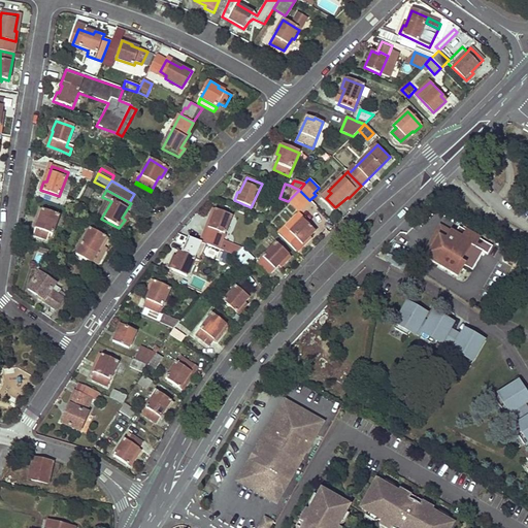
[(309,200),(299,190),(293,196),(303,206),(309,200)]
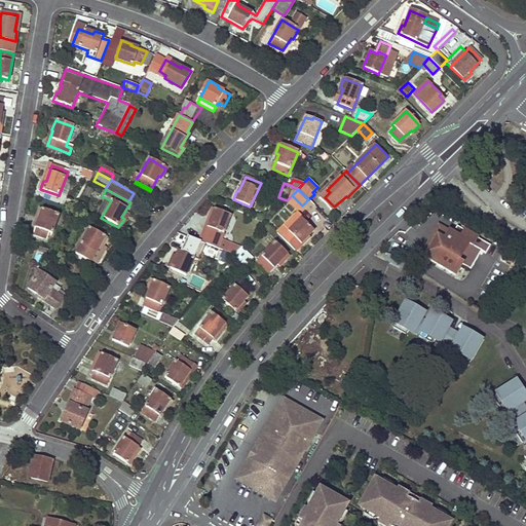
[(111,200),(102,196),(92,213),(101,218),(111,200)]
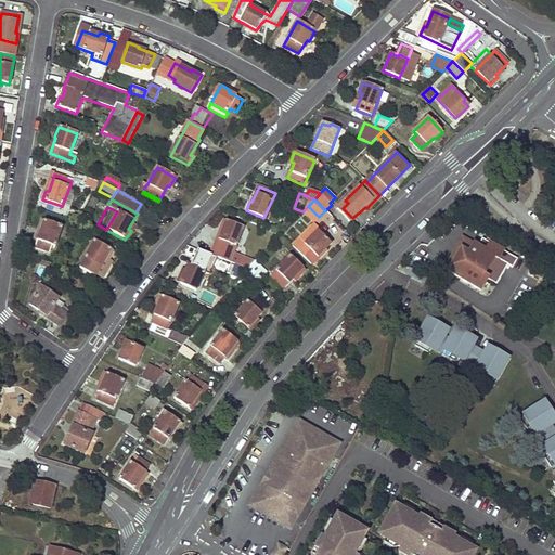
[(61,229),(41,221),(37,232),(40,233),(35,247),(48,252),(51,245),(55,246),(61,229)]
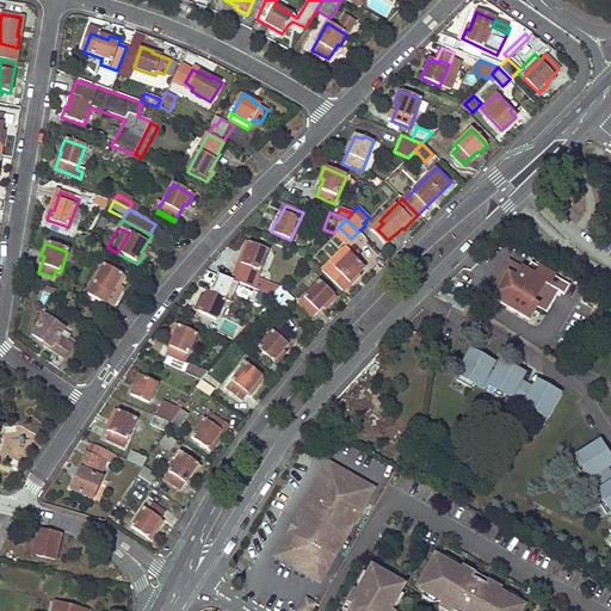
[(267,251),(247,244),(242,253),(246,254),(239,272),(255,279),(267,251)]
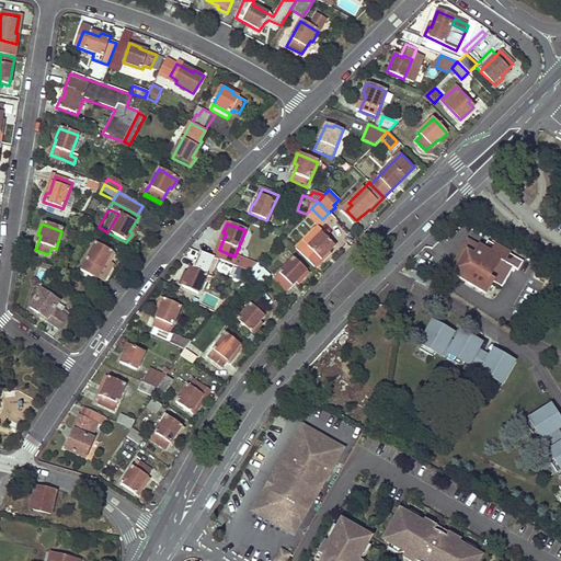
[(317,229),(296,248),(301,253),(321,233),(317,229)]
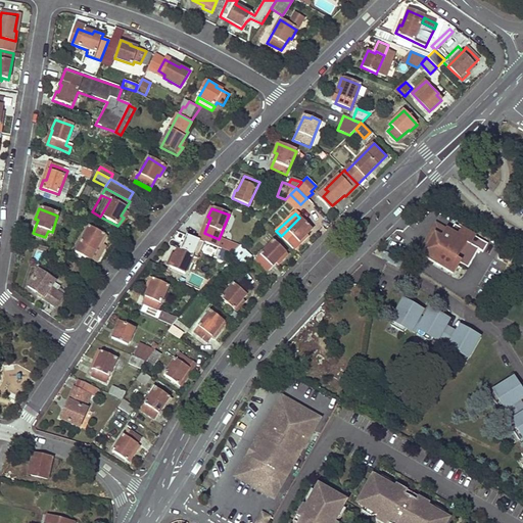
[(299,218),(281,236),(293,248),(312,230),(306,225),(308,223),(301,216),(299,218)]
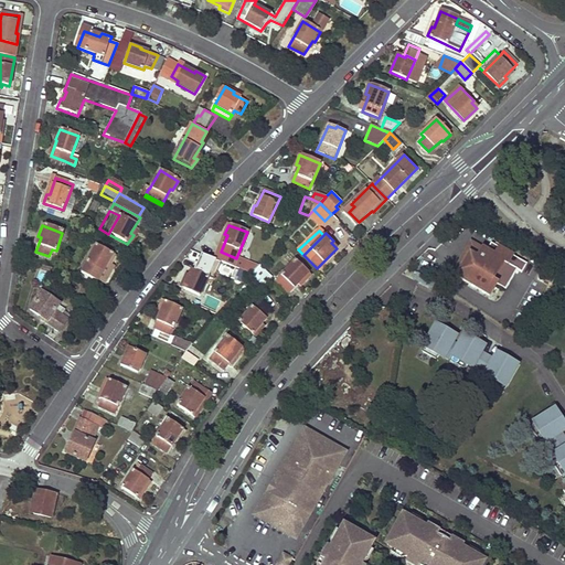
[(489,245),(484,253),(469,244),(450,276),(488,297),(494,287),(504,292),(515,273),(520,275),(525,266),(489,245)]
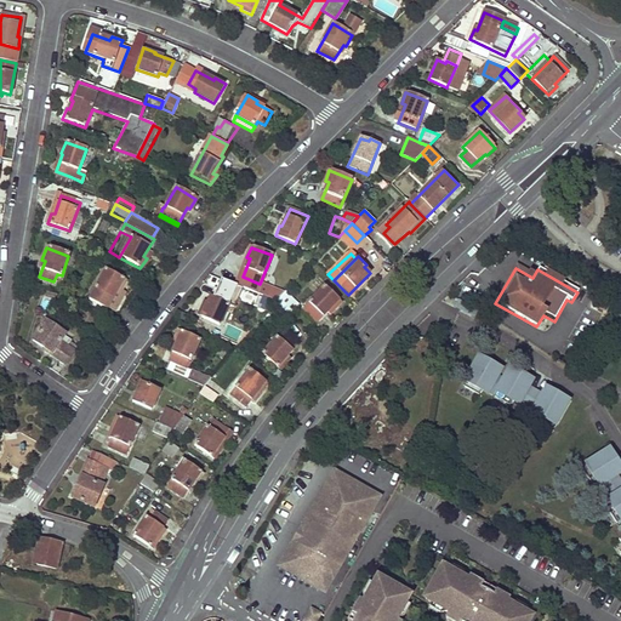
[(126,281),(106,271),(90,297),(108,307),(118,291),(120,292),(126,281)]
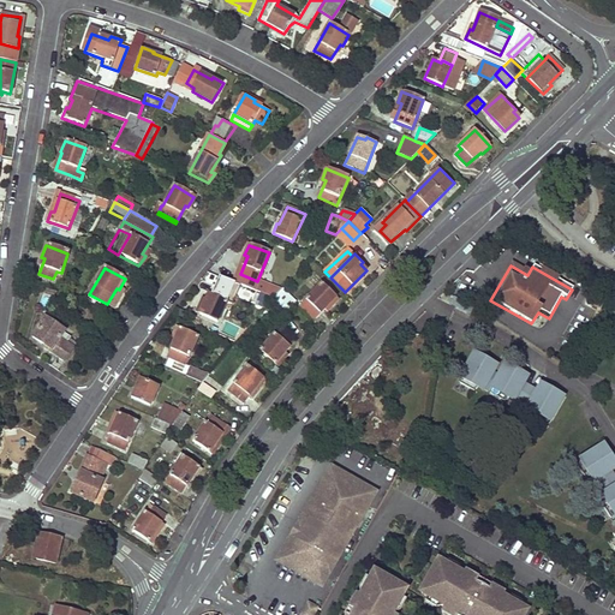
[(338,300),(322,284),(300,306),(314,320),(328,306),(329,309),(338,300)]
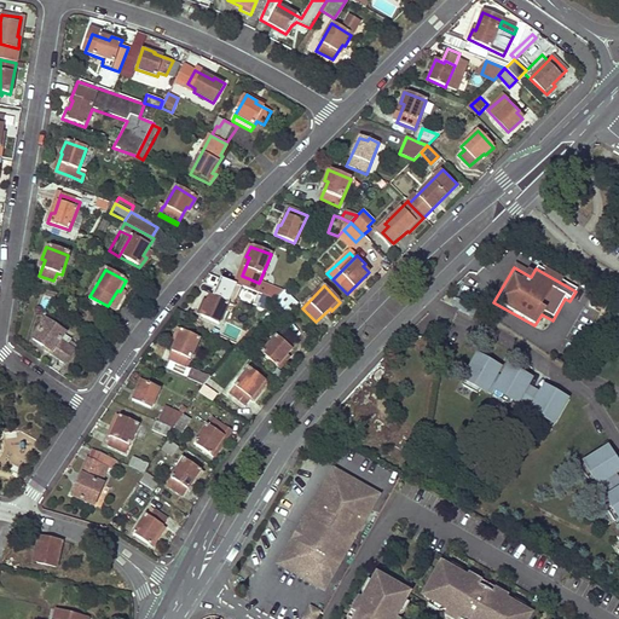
[(232,296),(214,288),(206,305),(203,304),(197,316),(218,324),(232,296)]
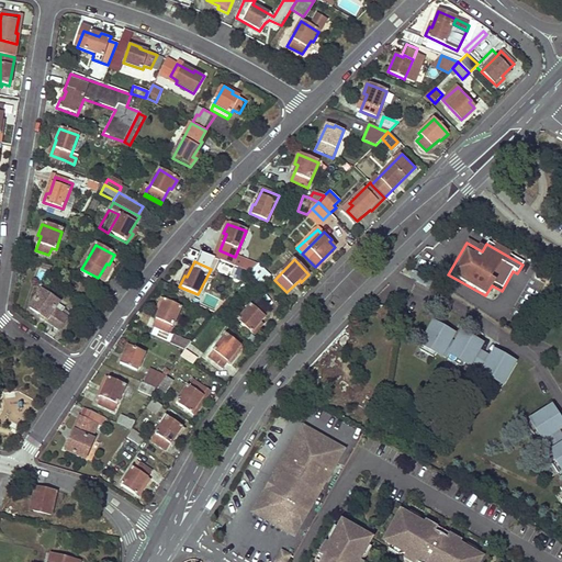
[(109,265),(107,263),(98,278),(103,282),(113,267),(109,265)]
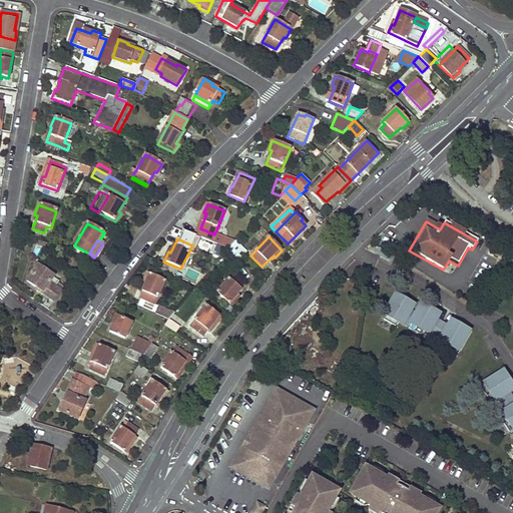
[(246,253),(234,241),(227,248),(239,260),(246,253)]
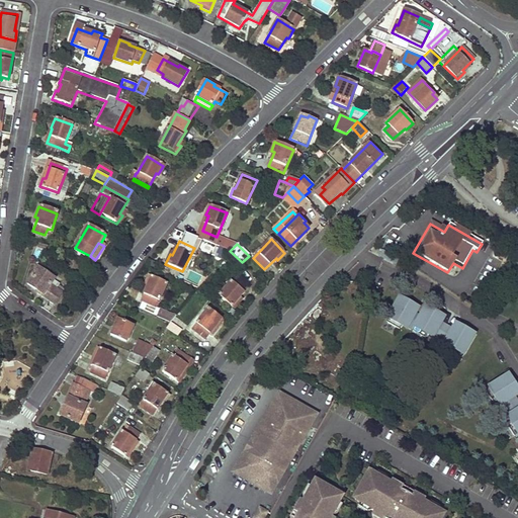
[(242,262),(230,251),(223,259),(234,270),(242,262)]
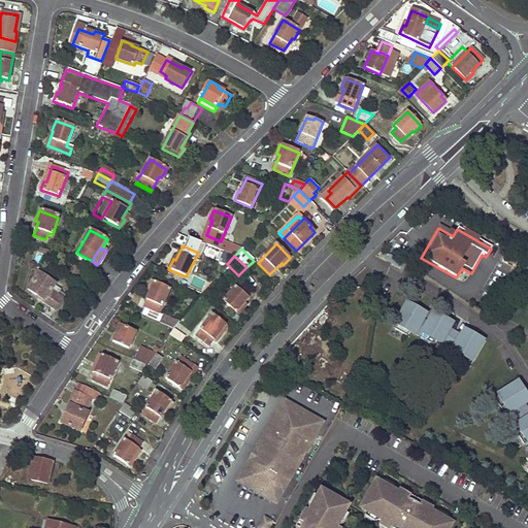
[(55,285),(39,274),(29,289),(44,301),(43,301),(55,309),(67,294),(62,291),(59,295),(52,290),(55,285)]
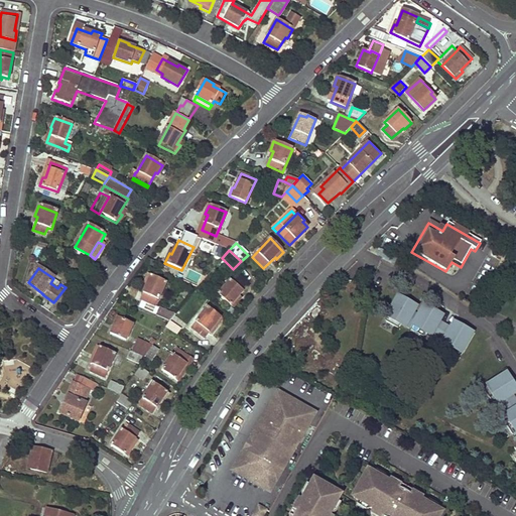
[(144,283),(146,284),(140,298),(152,303),(156,305),(166,281),(149,274),(144,283)]
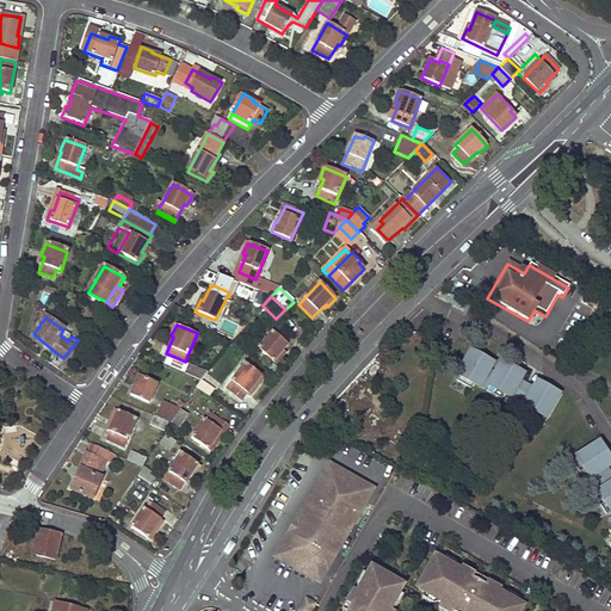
[(295,339),(281,325),(259,349),(276,363),(284,355),(282,352),(295,339)]
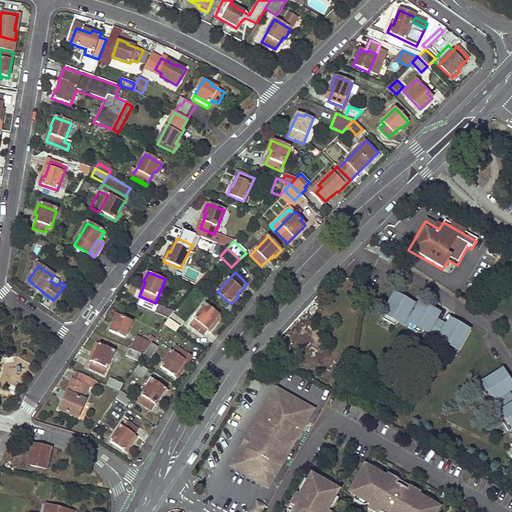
[(151,301),(139,296),(135,304),(147,309),(151,301)]
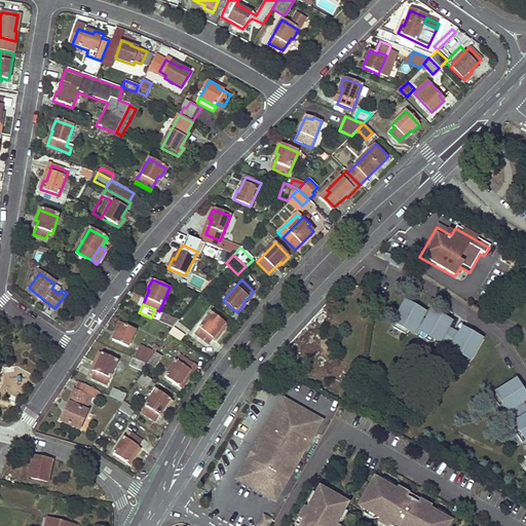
[(407,332),(411,334),(420,318),(422,314),(405,304),(391,329),(404,336),(407,332)]
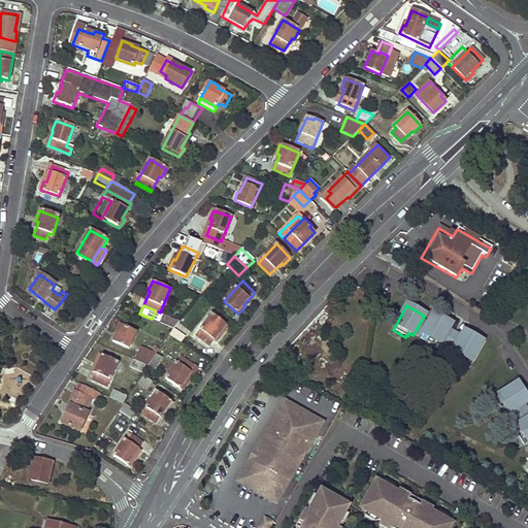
[(164,315),(160,323),(174,329),(180,322),(164,315)]
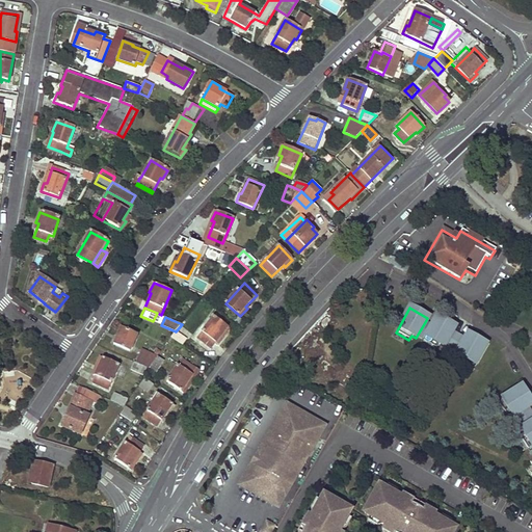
[(230,329),(214,317),(197,338),(210,348),(221,336),(223,338),(230,329)]
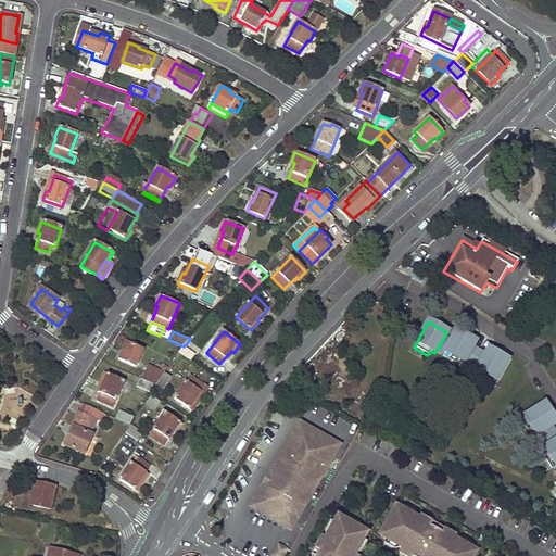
[(458,359),(463,363),(472,346),(475,342),(456,331),(451,341),(442,357),(456,365),(458,359)]
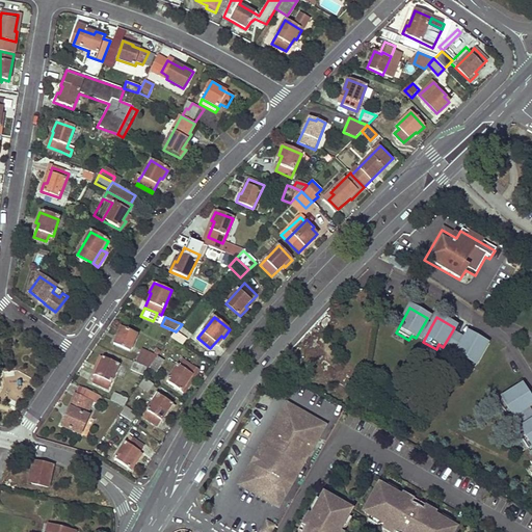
[(416,338),(423,342),(431,326),(425,322),(416,338)]
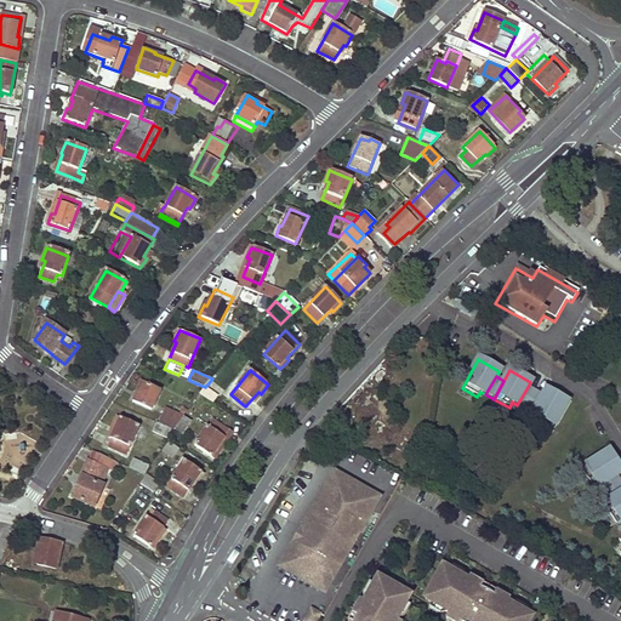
[(149,386),(141,382),(132,402),(152,410),(161,387),(152,383),(149,386)]
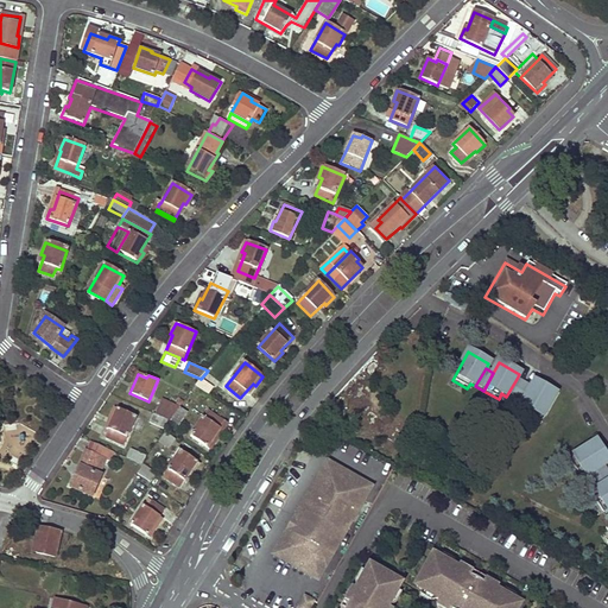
[(506,397),(514,401),(524,384),(517,379),(506,397)]
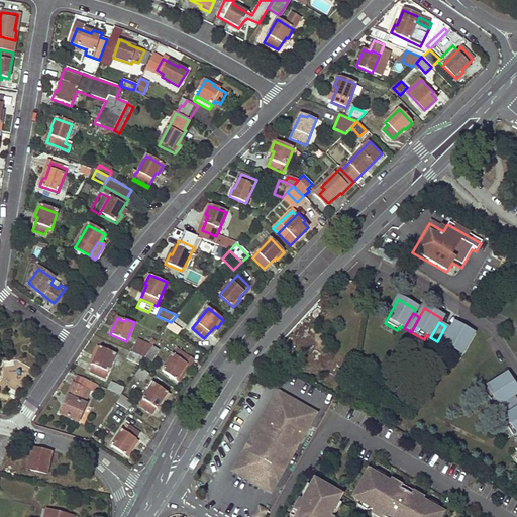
[(182,331),(170,324),(167,328),(179,336),(182,331)]
